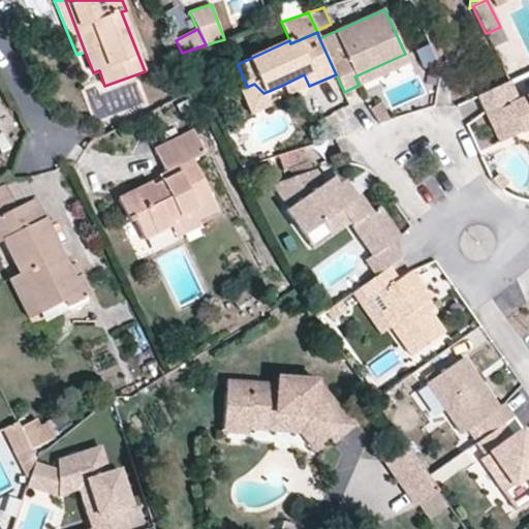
[(176,40),(172,33),(161,38),(172,58),(182,53),(176,40)]
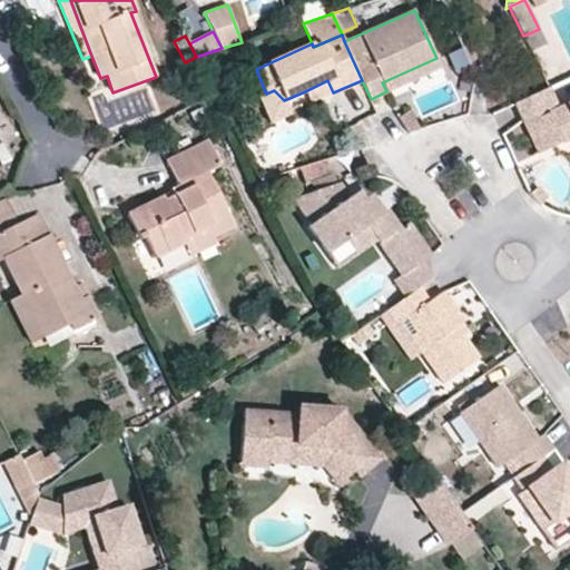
[(386,91),(441,67),(436,58),(382,82),(386,91)]
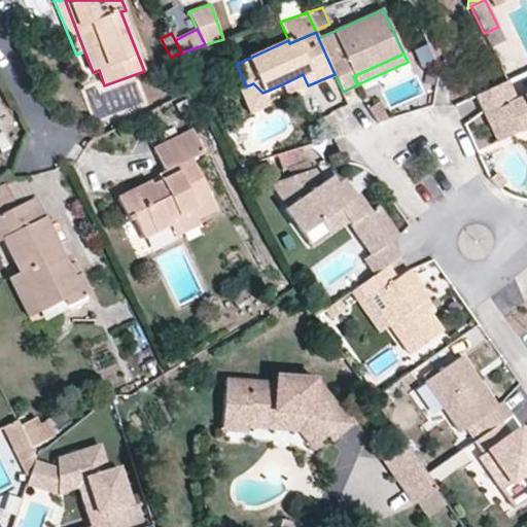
[(308,85),(303,74),(282,84),(287,95),(308,85)]
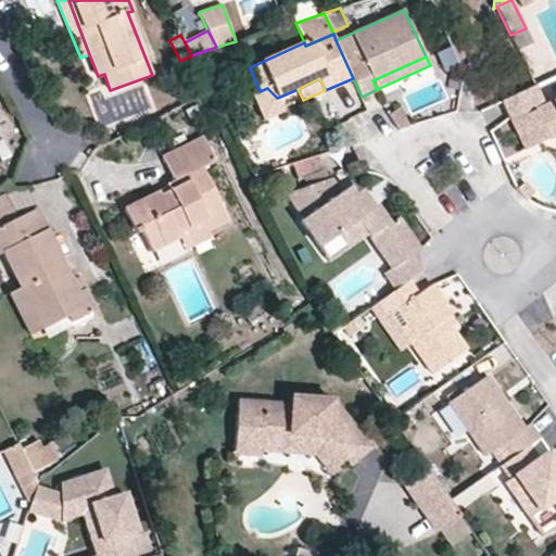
[(555,100),(544,105),(534,86),(502,101),(517,134),(541,123),(548,139),(555,135),(555,100)]
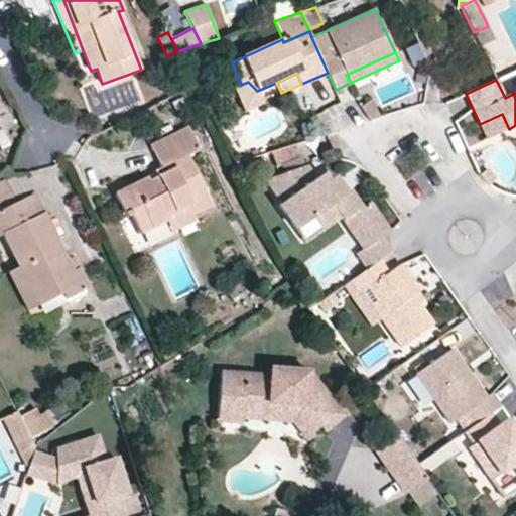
[(263,103),(257,91),(248,82),(241,85),(235,88),(245,112),(263,103)]
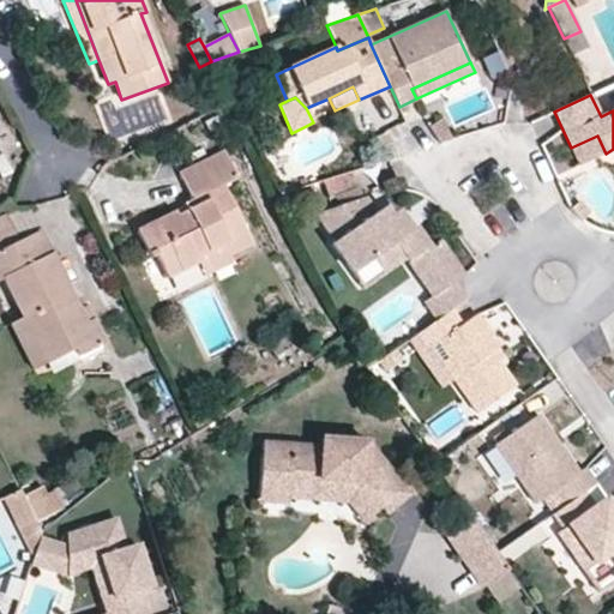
[(452,140),(441,118),(429,126),(440,144),(452,140)]
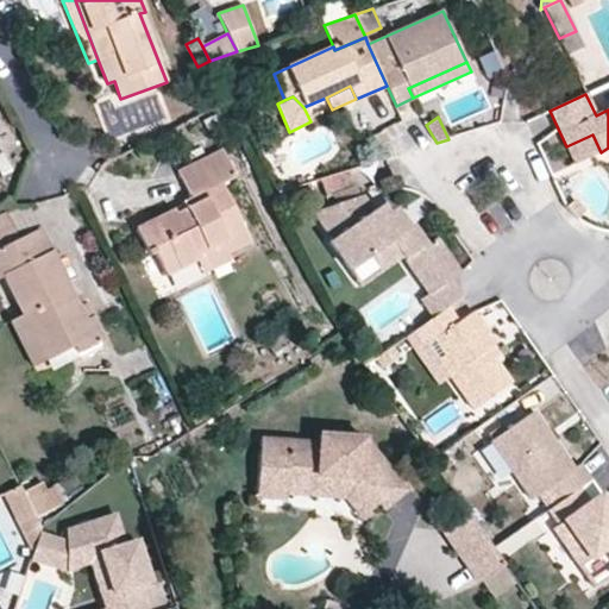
[(391,157),(388,142),(380,131),(366,138),(376,145),(380,161),(391,157)]
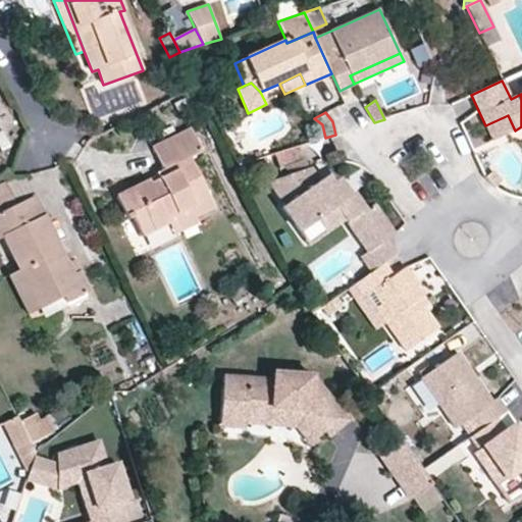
[(515,131),(508,115),(485,125),(493,141),(515,131)]
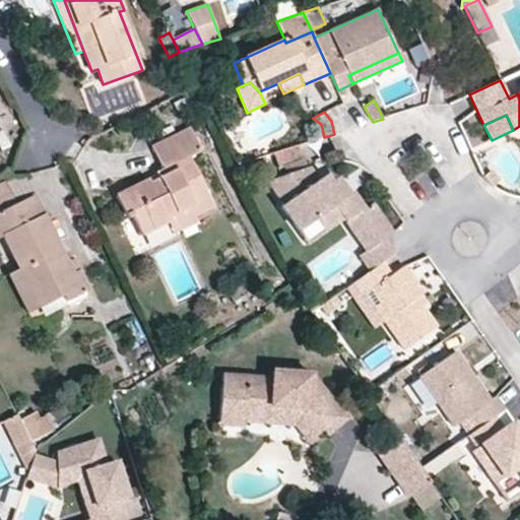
[(213,206),(188,155),(200,149),(190,128),(151,147),(161,170),(155,173),(158,179),(150,183),(148,179),(133,187),(116,195),(125,214),(130,211),(141,235),(168,221),(166,218),(189,206),(194,215),(213,206)]
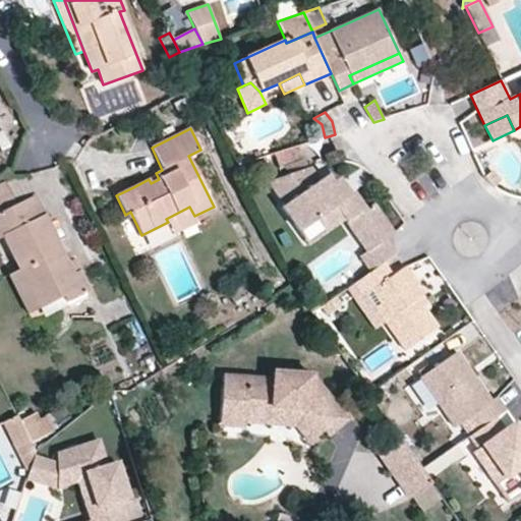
[(305,168),(298,146),(274,153),(278,168),(283,166),(286,175),(305,168)]
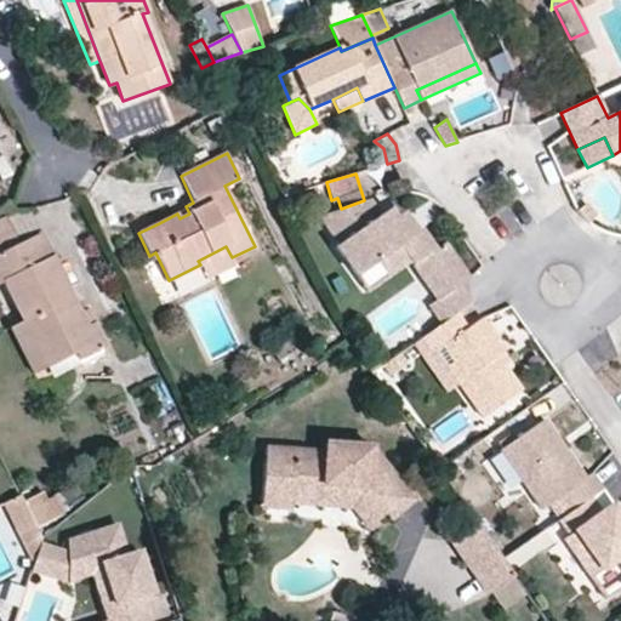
[(442,324),(456,314),(472,303),(460,286),(469,279),(445,245),(437,250),(422,229),(417,233),(402,212),(394,217),(388,209),(380,215),(368,199),(364,200),(341,209),(319,216),(339,244),(335,246),(357,277),(379,262),(400,246),(410,261),(438,300),(429,306),(442,324)]
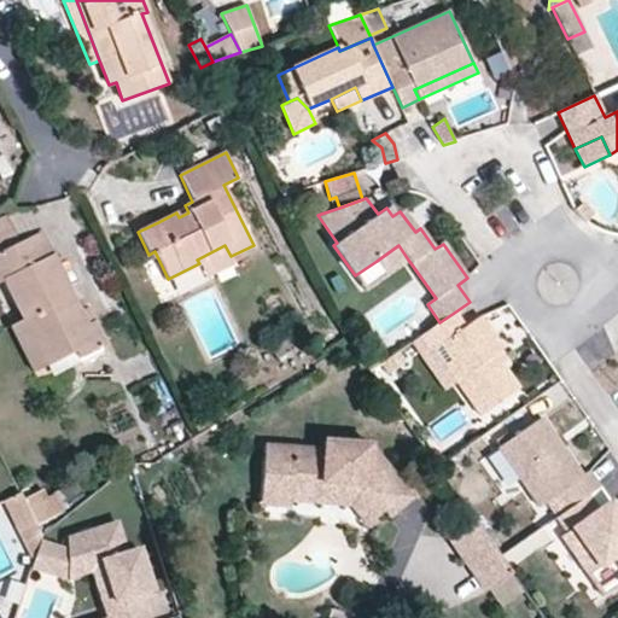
[(594,214),(582,203),(573,210),(587,222),(594,214)]
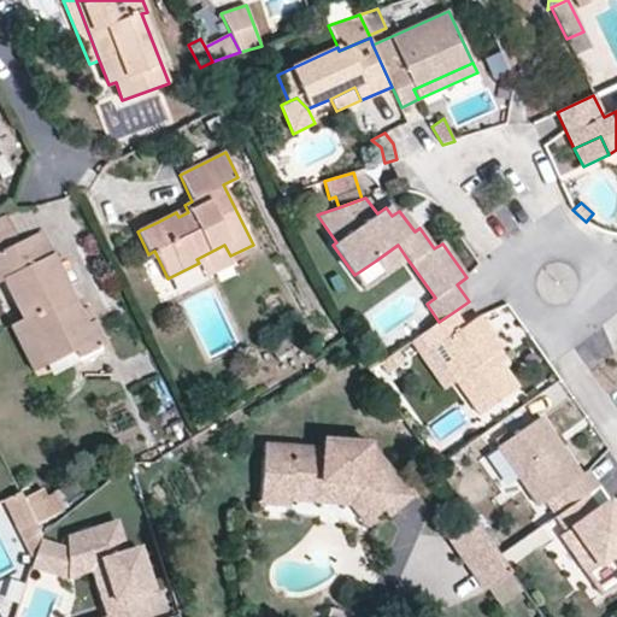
[(87,323),(41,230),(19,241),(6,215),(0,217),(0,281),(4,280),(46,365),(75,351),(78,358),(106,346),(93,319),(87,323)]
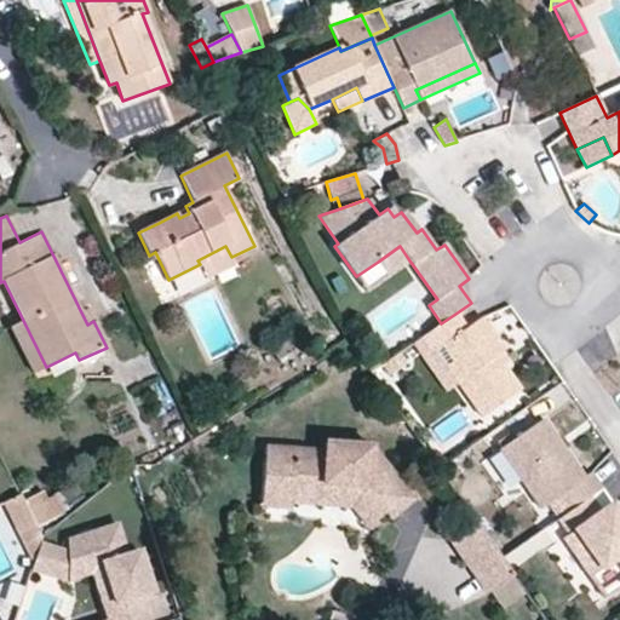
[(207,277),(234,264),(231,257),(225,246),(197,260),(200,264),(207,277)]
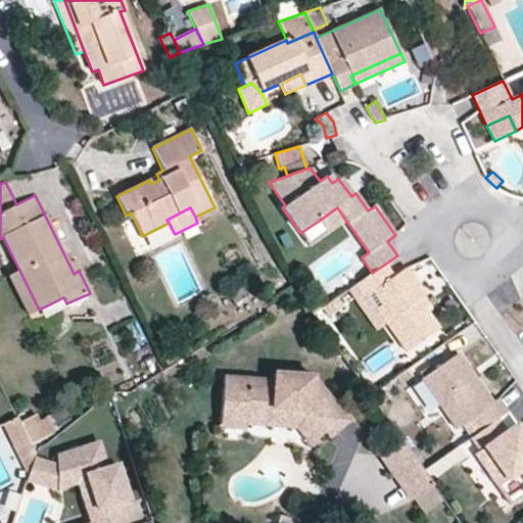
[(327,233),(345,220),(337,207),(319,221),(327,233)]
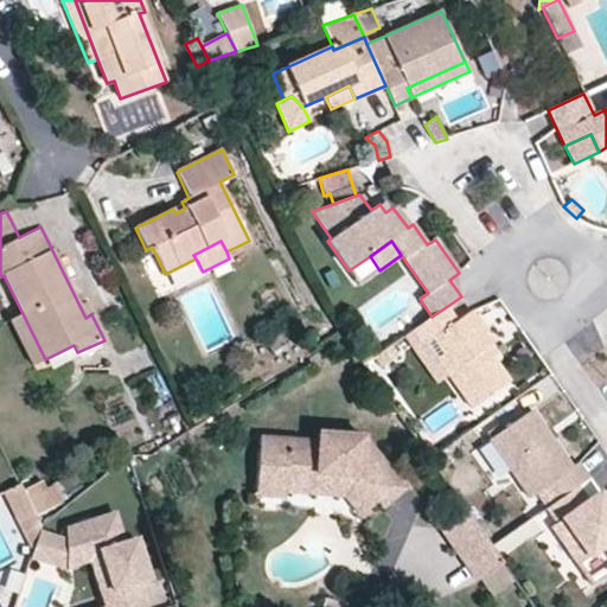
[(494,343),(472,311),(457,321),(446,307),(432,317),(413,330),(423,345),(426,344),(434,338),(455,370),(448,375),(472,408),(509,382),(492,358),(486,349),(493,344),(494,343)]
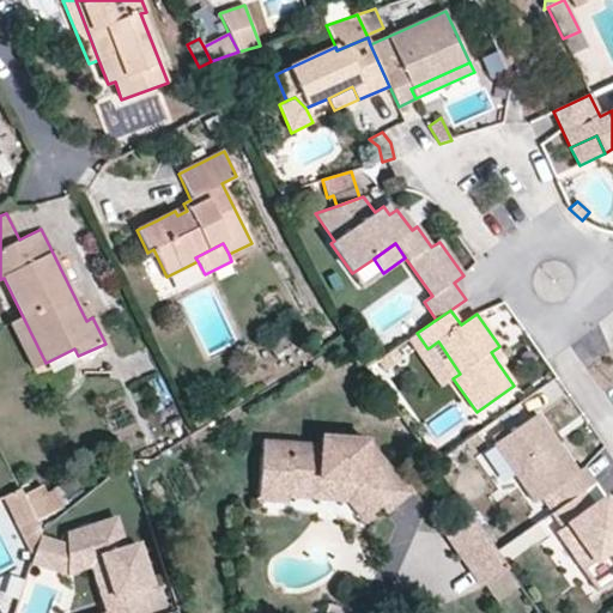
[(453,378),(430,347),(428,349),(417,333),(408,339),(441,387),(453,378)]
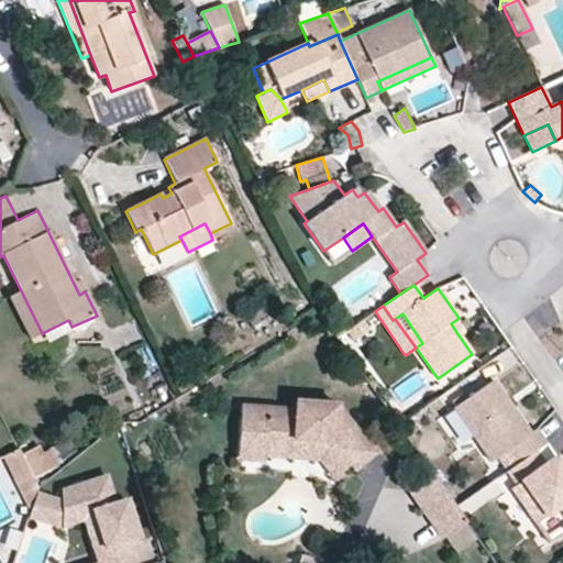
[(422,343),(403,313),(395,319),(416,348),(422,343)]
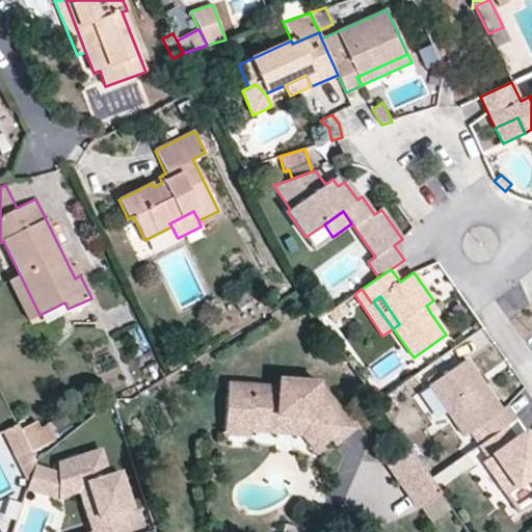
[(437,310),(432,301),(426,306),(431,314),(437,310)]
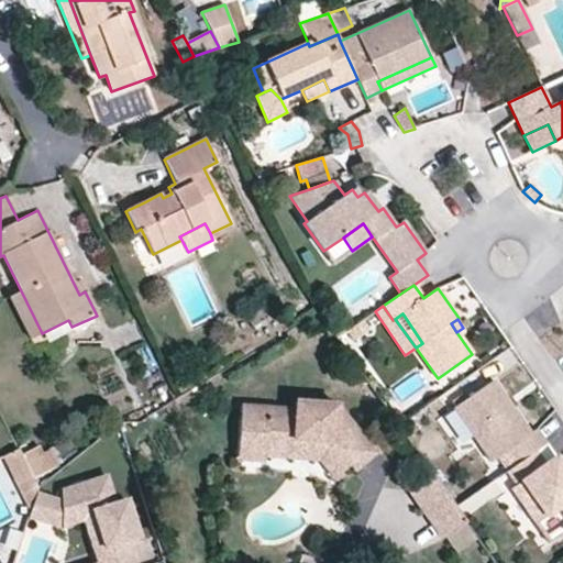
[(352,341),(370,329),(363,320),(345,332),(352,341)]
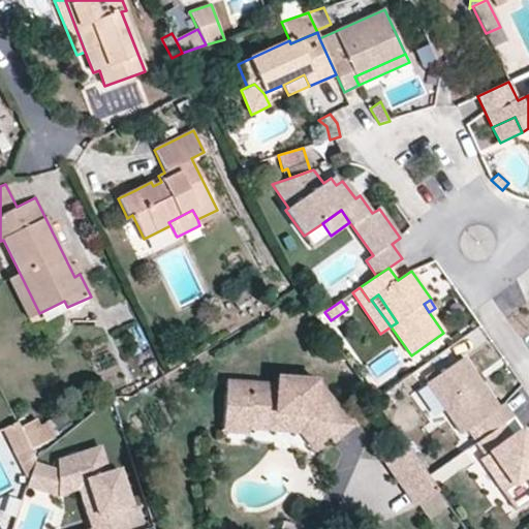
[(488,435),(503,425),(514,416),(503,402),(498,406),(463,356),(425,383),(461,434),(467,430),(478,422),(488,435)]
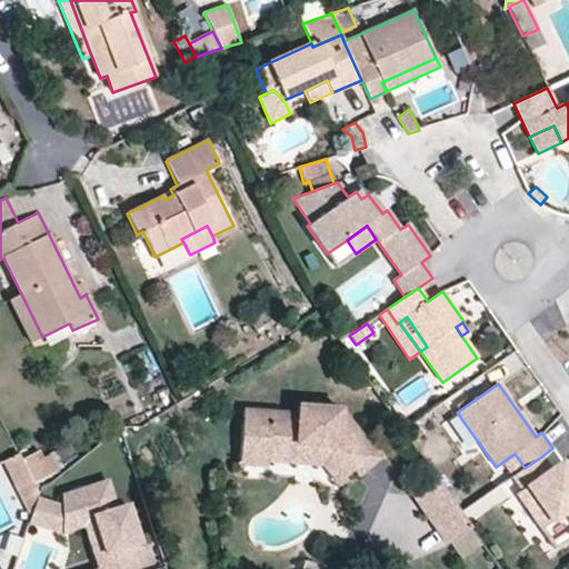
[(381,457),(341,409),(297,406),(297,412),(242,409),(238,465),(267,467),(267,461),(268,450),(296,452),(296,446),(319,447),(328,457),(322,466),(337,482),(352,470),(358,477),(381,457)]
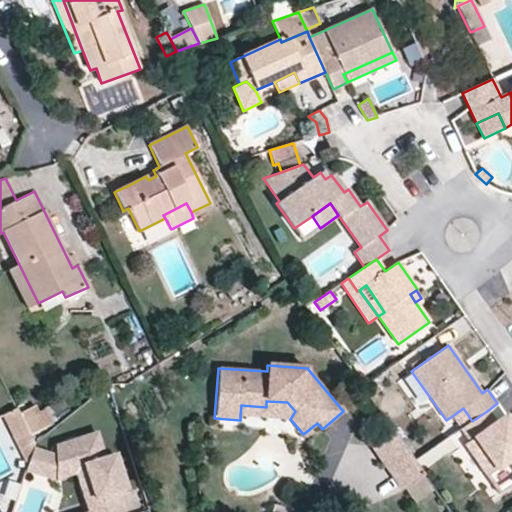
[(58,429),(45,400),(3,418),(16,448),(58,429)]
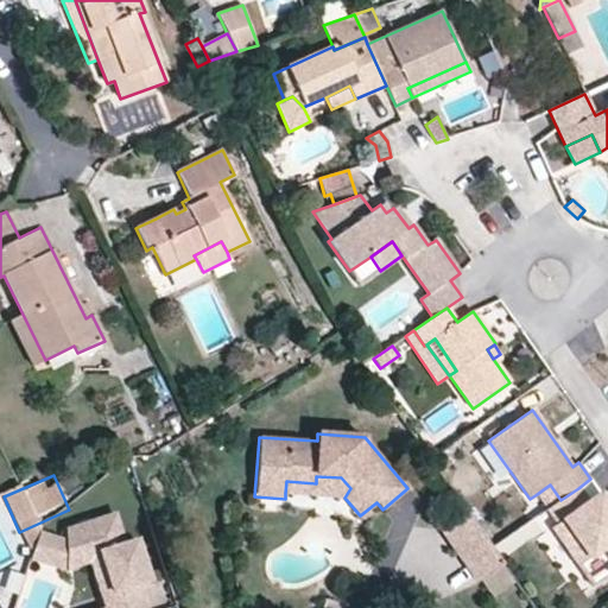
[(350,488),(341,477),(316,476),(316,483),(286,481),(285,493),(344,498),(350,488)]
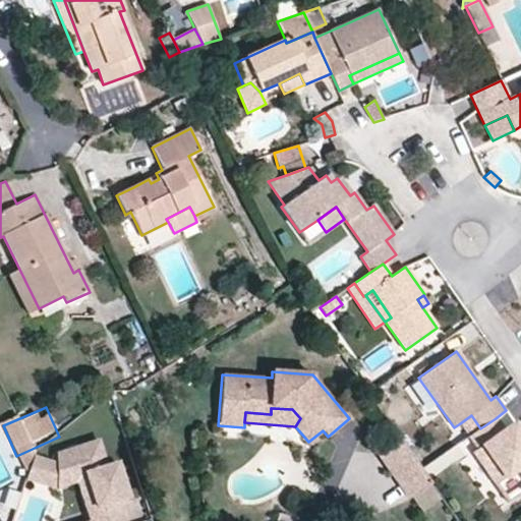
[(480,428),(471,415),(460,423),(468,437),(480,428)]
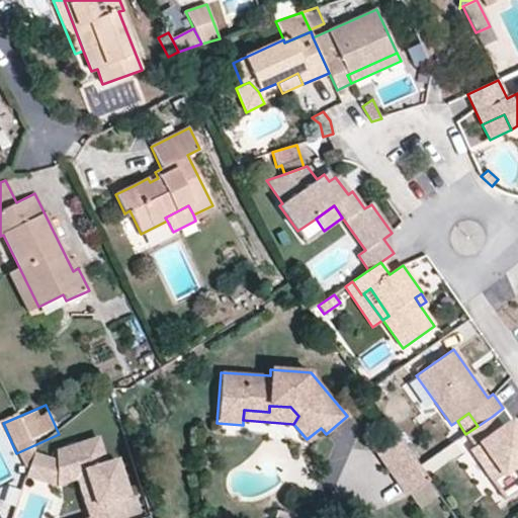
[(517,431),(509,419),(500,425),(493,416),(478,426),(465,434),(475,446),(469,449),(493,483),(515,467),(517,470),(517,431)]
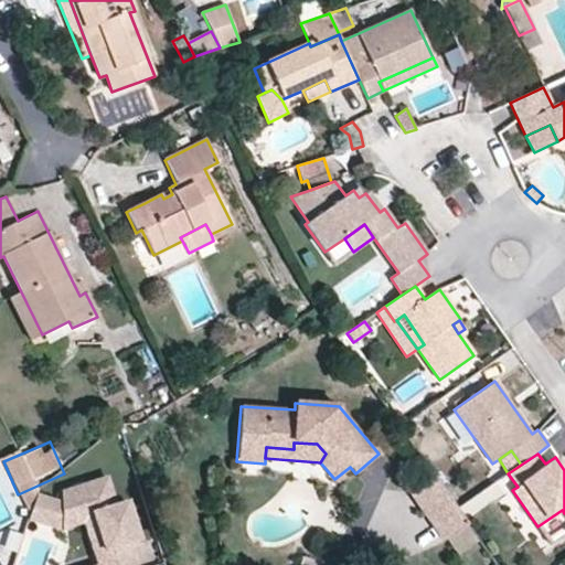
[(116,505),(107,477),(61,492),(61,502),(61,516),(84,510),(92,512),(108,563),(100,564),(135,564),(129,543),(139,540),(127,502),(116,505)]
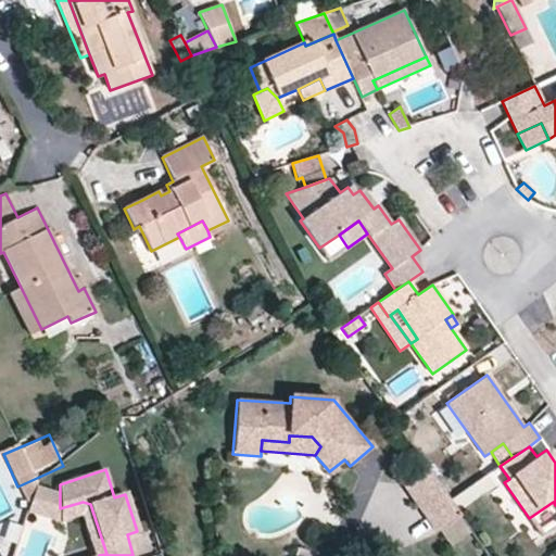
[(460,516),(429,469),(406,485),(439,531),(460,516)]
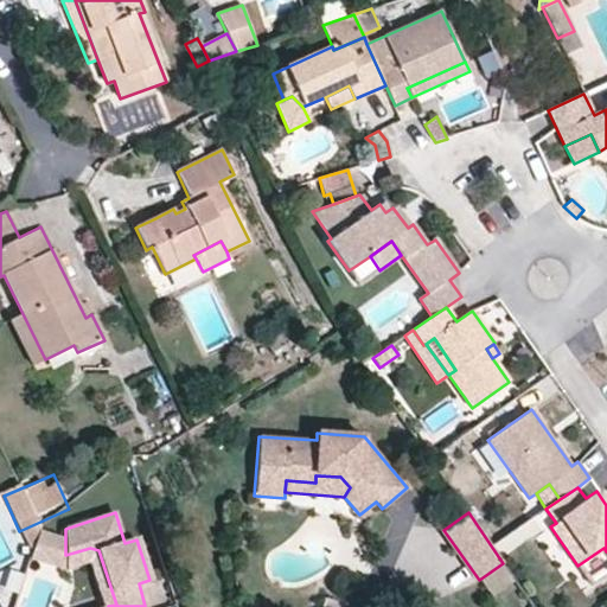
[(65,555),(65,540),(39,531),(31,558),(66,569),(65,555)]
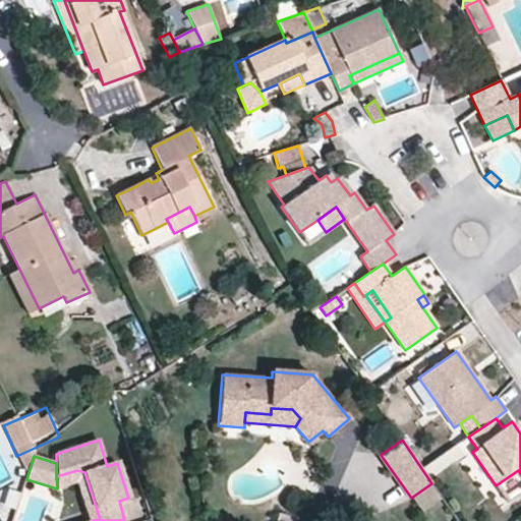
[(93,520),(100,519),(84,472),(77,470),(56,476),(57,488),(76,482),(89,520),(93,520)]
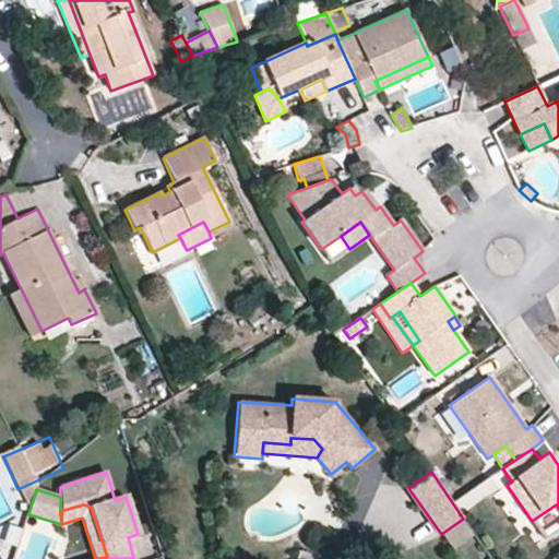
[(452,549),(474,534),(463,519),(441,534),(452,549)]
